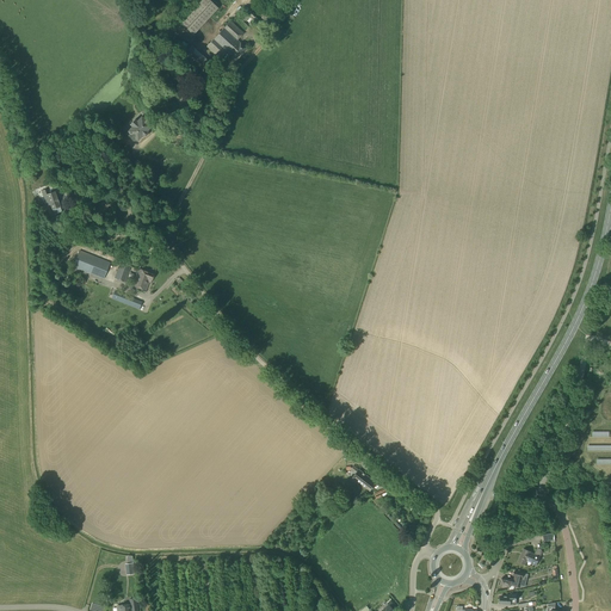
[(192,35),(217,8),(208,0),(199,0),(179,23),(192,35)]
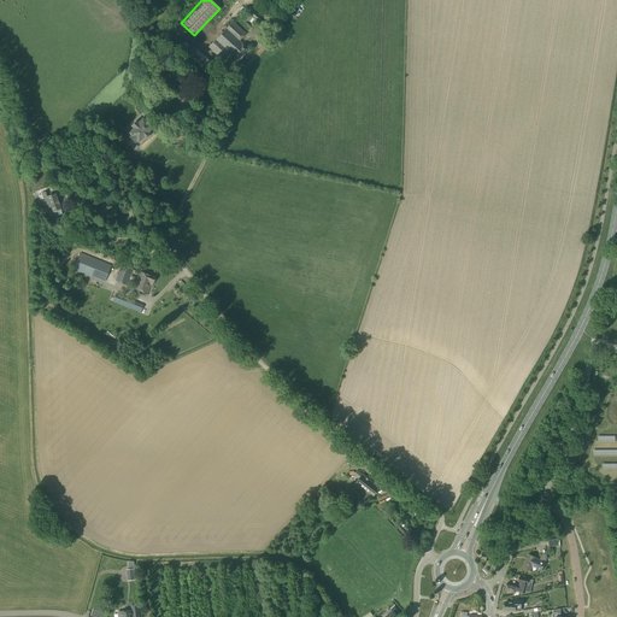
[(254,16),(247,21),(252,27),(259,21),(254,16)]
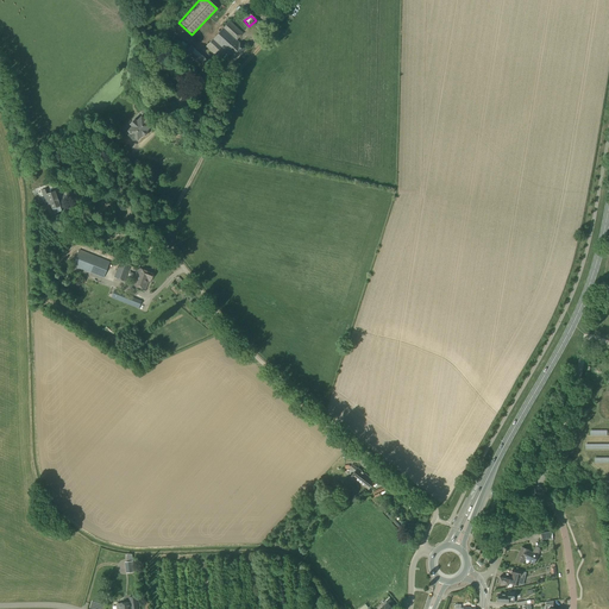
[(244,48),(236,41),(243,33),(228,22),(205,46),(219,60),(225,52),(233,60),(244,49),(244,48)]
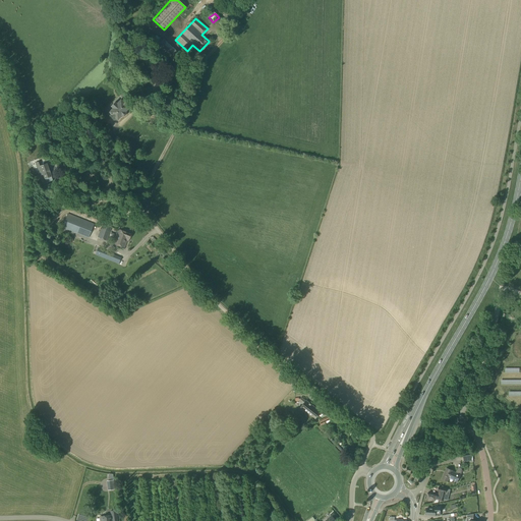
[(170,32),(172,35),(182,24),(179,22),(170,32)]
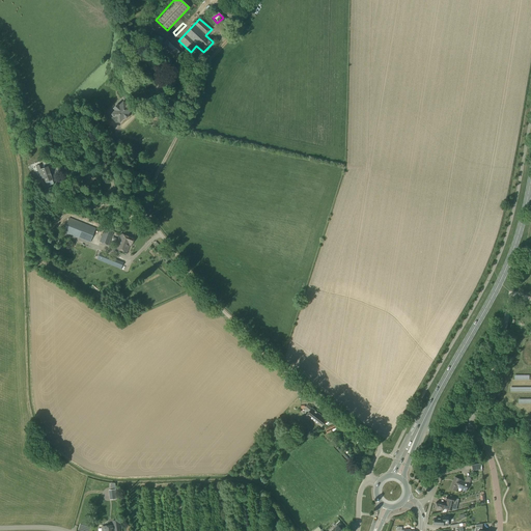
[(132,109),(122,101),(118,105),(116,103),(112,108),(113,110),(109,114),(112,116),(110,117),(115,122),(117,121),(119,122),(122,118),(126,119),(128,117),(127,114),(132,109)]
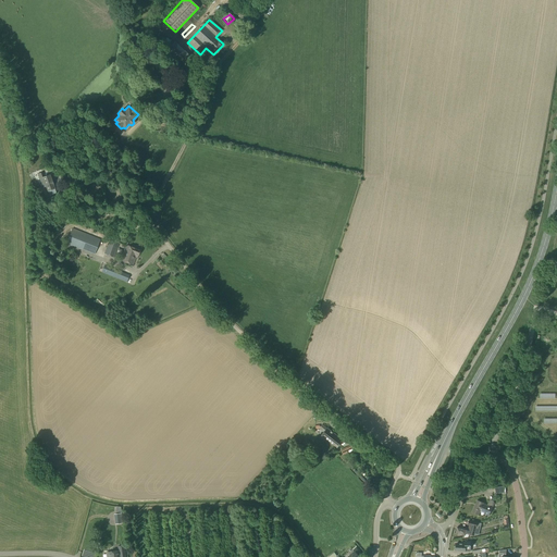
[(41,173),(38,174),(42,187),(46,186),(47,190),(49,197),(57,194),(54,188),(50,175),(44,177),(41,173)]
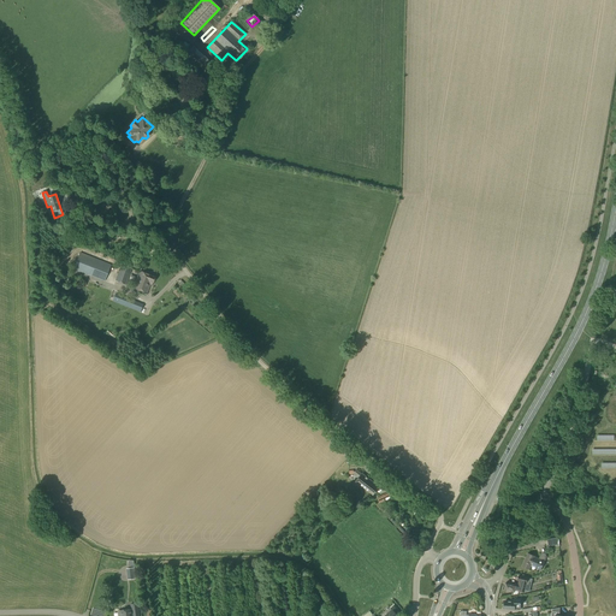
[(105,282),(111,266),(80,254),(73,270),(105,282)]
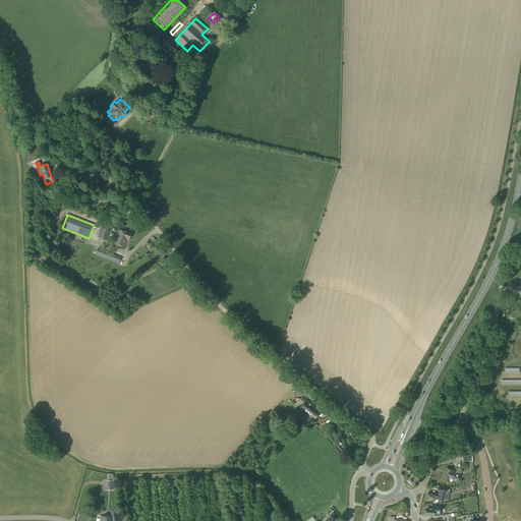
[(107,241),(112,227),(102,224),(97,237),(107,241)]
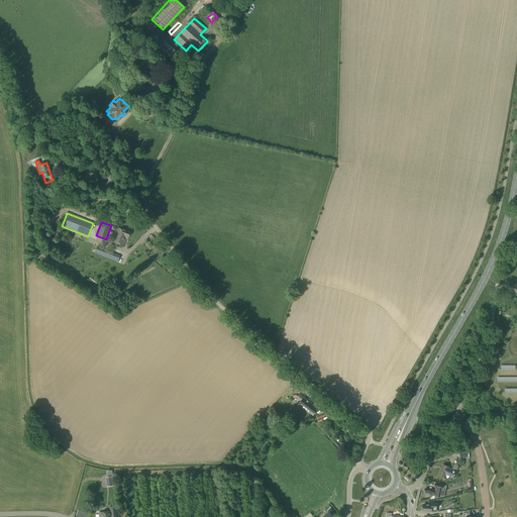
[(130,232),(117,227),(112,241),(123,246),(125,239),(127,239),(130,232)]
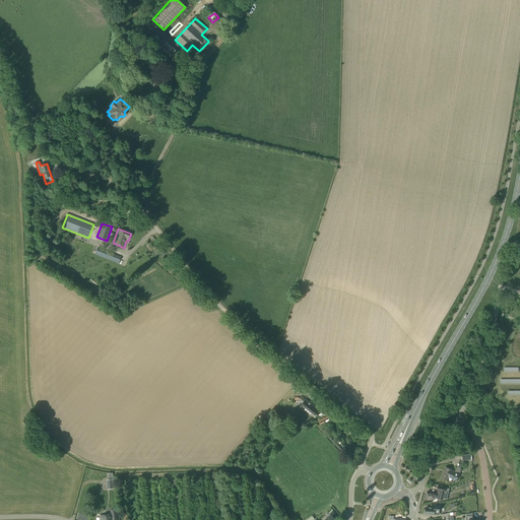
[(118,264),(121,257),(101,249),(98,256),(118,264)]
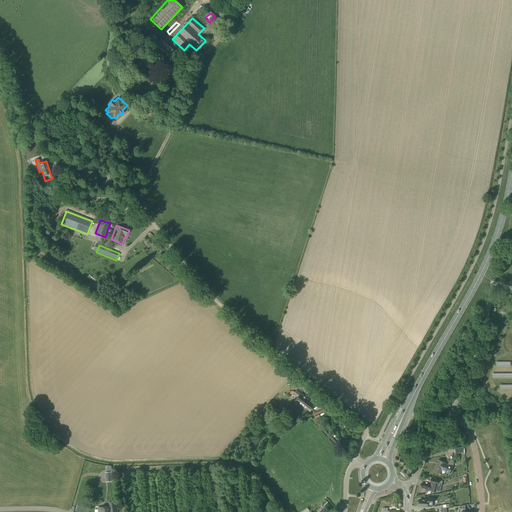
[(301,394),(296,391),(294,393),(294,391),(290,391),(291,395),(294,394),(298,397),(294,402),(298,405),(299,404),(310,412),(315,405),(301,394)]
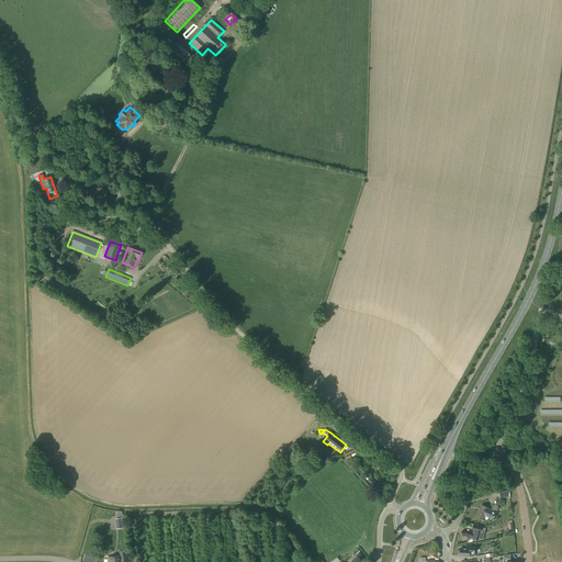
[(347,459),(351,457),(350,456),(356,452),(355,449),(344,454),(347,459)]
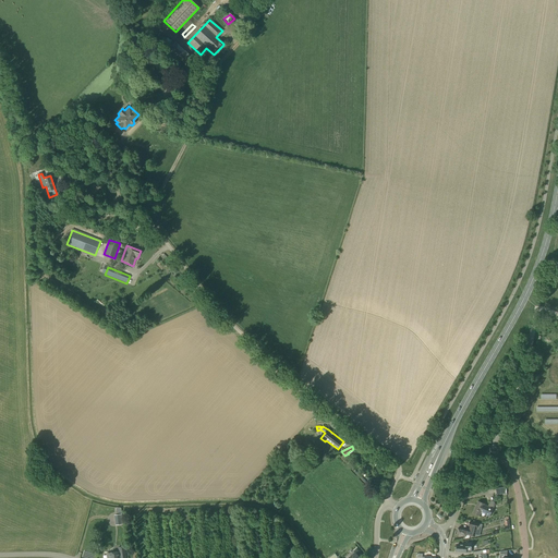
[(489,517),(494,509),(484,505),(478,501),(473,513),(480,516),(481,513),(489,517)]
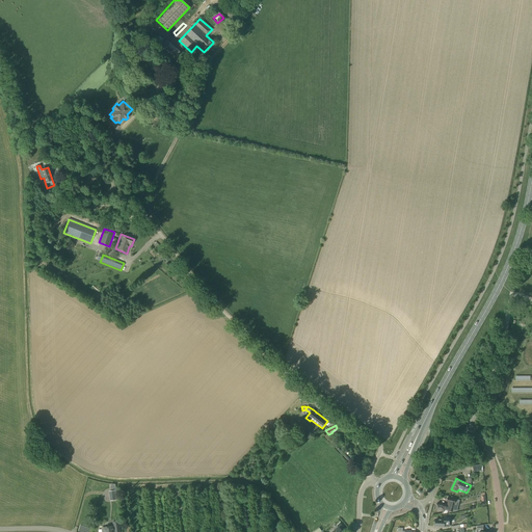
[(115,489),(115,484),(111,483),(110,490),(109,491),(110,501),(117,500),(116,489),(115,489)]
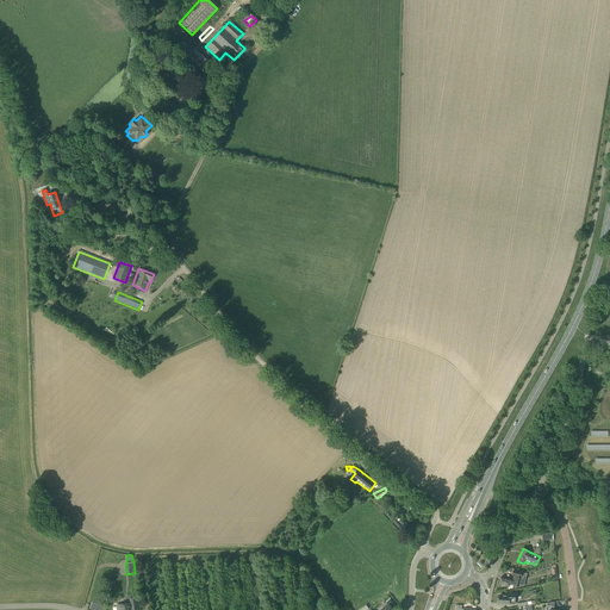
[(520,589),(523,572),(514,570),(512,576),(514,576),(514,579),(506,577),(506,578),(502,577),(499,584),(506,586),(509,586),(508,590),(514,589),(514,586),(520,589)]
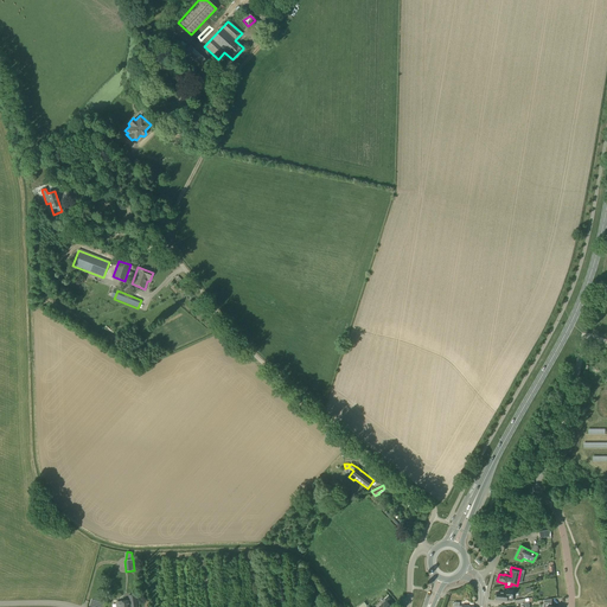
[(513,601),(513,590),(506,589),(506,592),(503,592),(503,593),(498,593),(498,596),(497,596),(497,599),(497,600),(506,601),(513,601)]
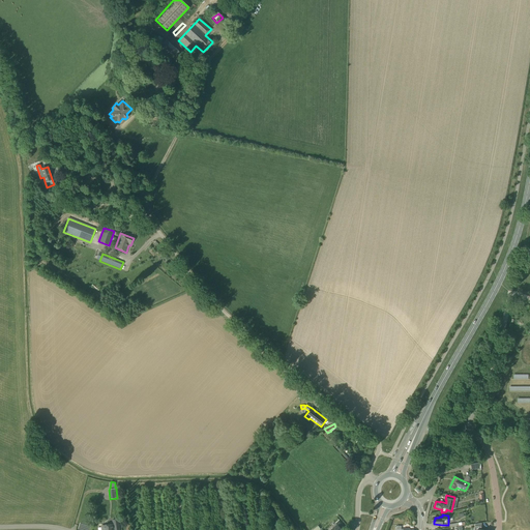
[(102,529),(113,529),(113,528),(119,527),(117,520),(112,520),(113,524),(102,526),(102,529)]
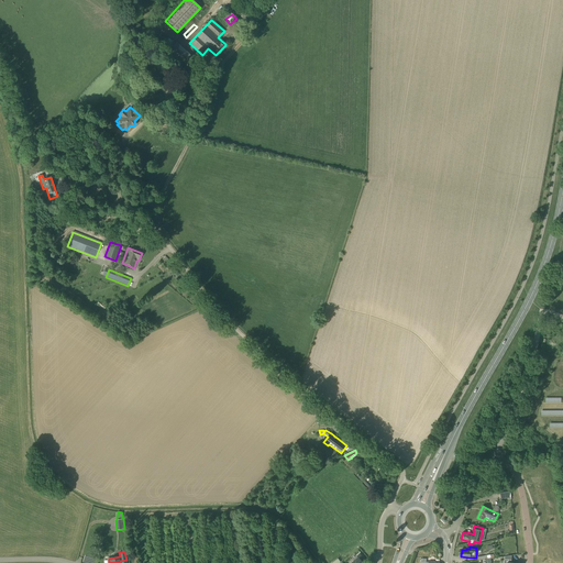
[(363,562),(360,559),(363,556),(360,553),(356,556),(357,558),(351,562),(363,562)]
